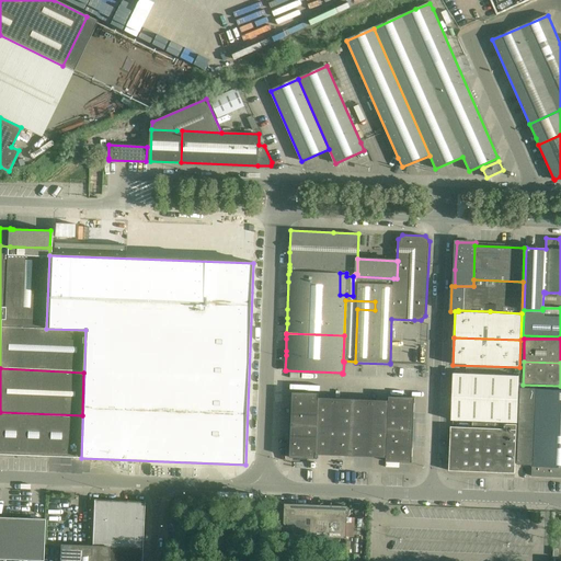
[(450,427),(449,456),(448,471),(514,473),(516,423),(517,423),(518,376),(453,374),(450,421),(472,422),(471,428),(450,427)]
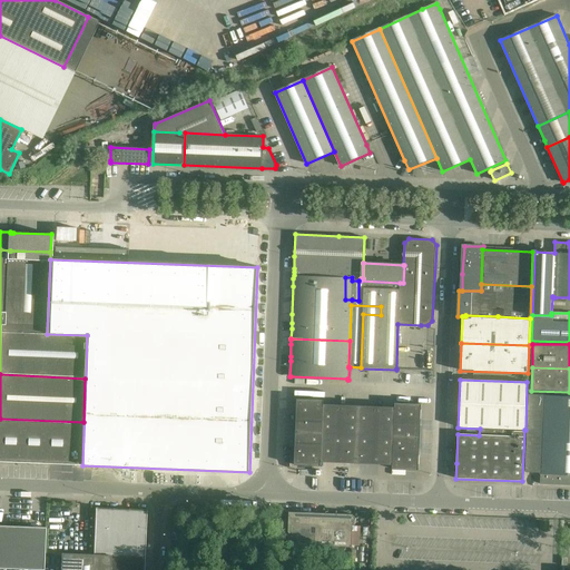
[(569,485),(569,396),(529,395),(526,472),(540,472),(540,474),(541,474),(559,474),(559,485),(569,485)]
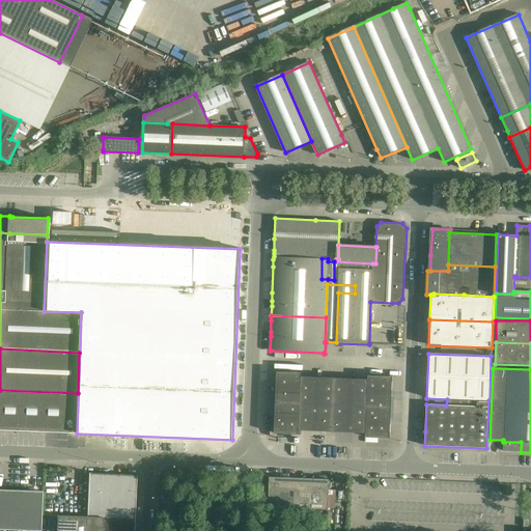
[(302,372),(277,371),(274,434),(299,435),(299,428),(365,430),(365,437),(390,438),(392,376),(367,374),(367,381),(301,379),(302,372)]
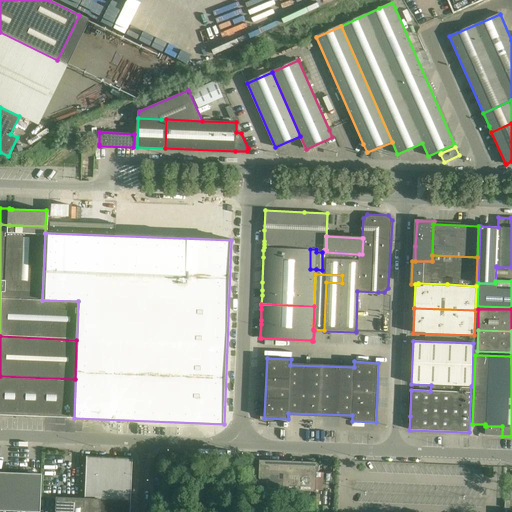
[(75,379),(0,376),(0,414),(73,417),(75,379)]
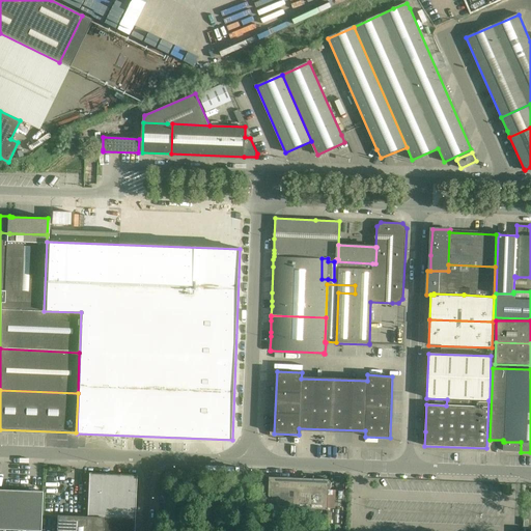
[(503,451),(521,452),(521,442),(504,442),(503,451)]
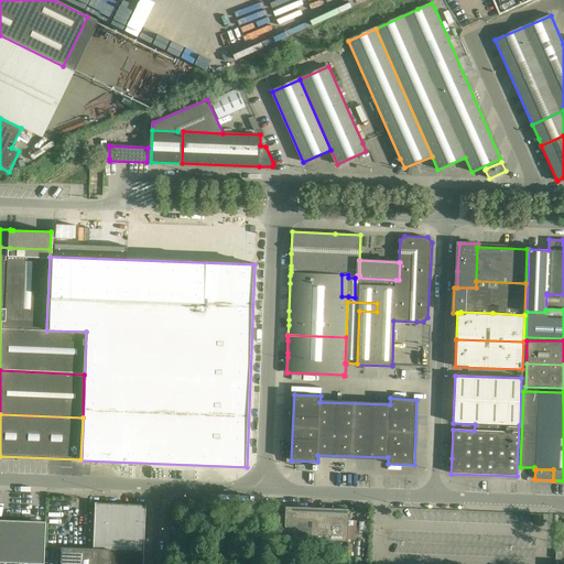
[(142,563),(145,505),(94,502),(91,549),(61,548),(60,563),(142,563)]
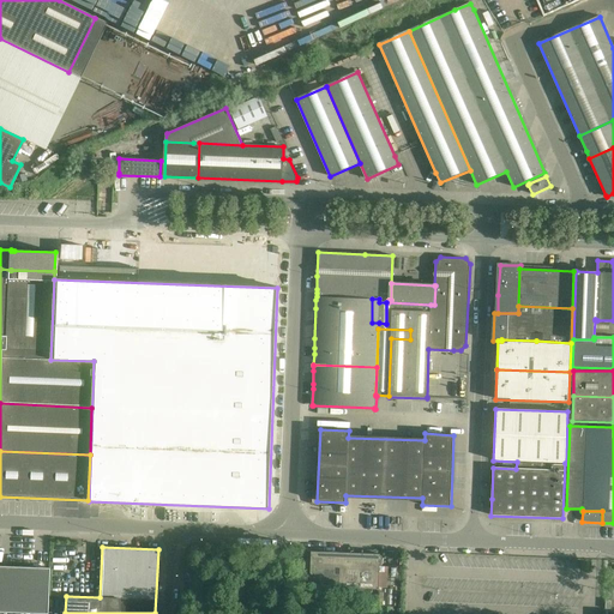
[(379,554),(313,551),(311,587),(312,587),(312,585),(377,588),(377,589),(378,589),(379,554)]
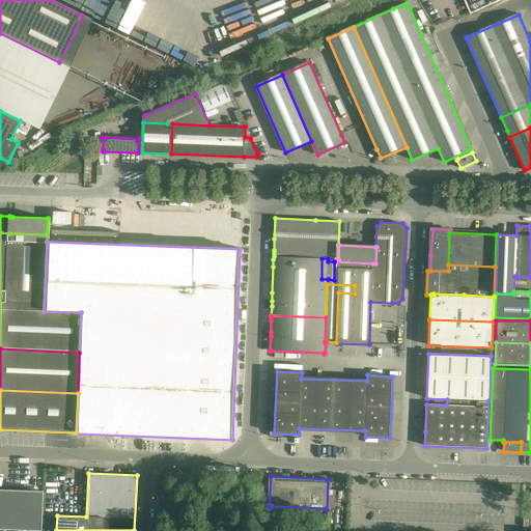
[(0,529),(40,530),(43,492),(0,490),(0,529)]
